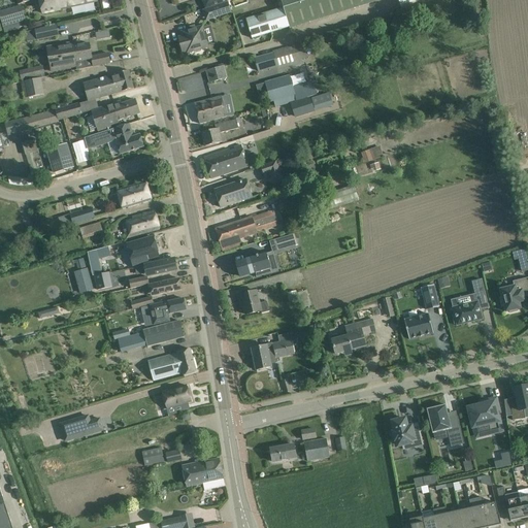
[(98,2),(97,0),(39,0),(42,14),(98,2)]
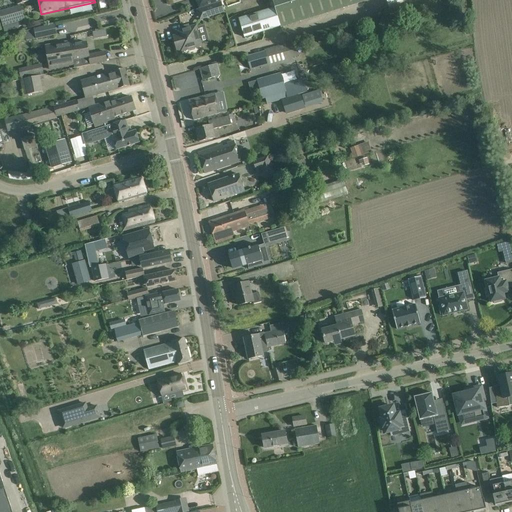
[(195,0),(197,3),(198,2),(200,8),(199,8),(199,9),(225,0),(195,0)]
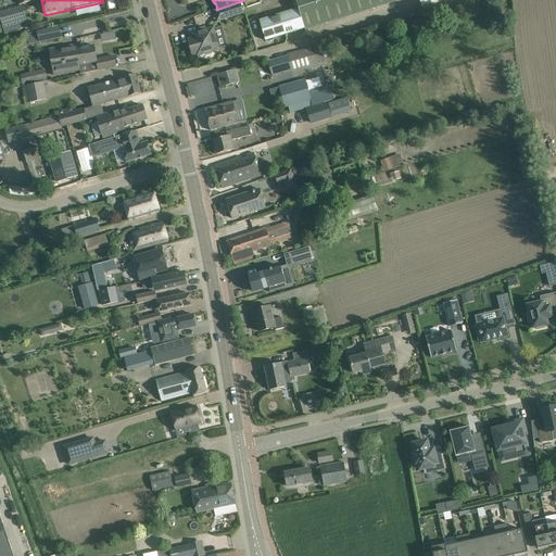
[(295,0),(299,9),(305,28),(305,30),(399,1),(397,0),(295,0)]
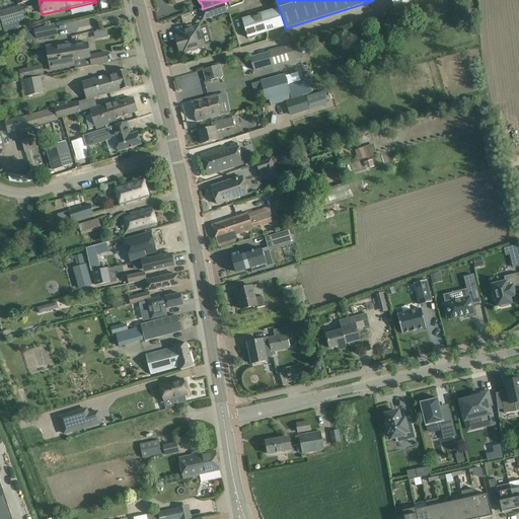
[(391,0),(394,10),(430,0),(391,0)]
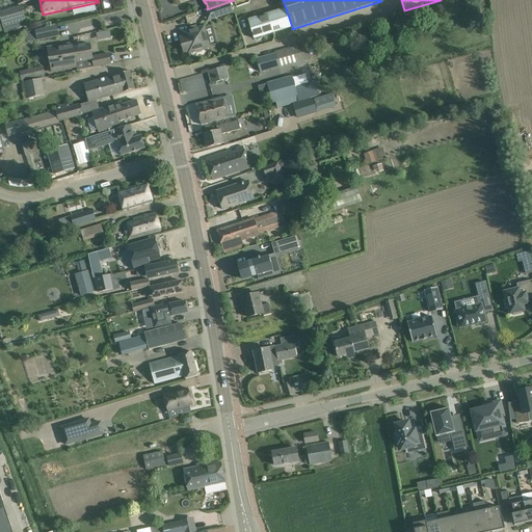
[(233,12),(230,2),(214,8),(217,18),(233,12)]
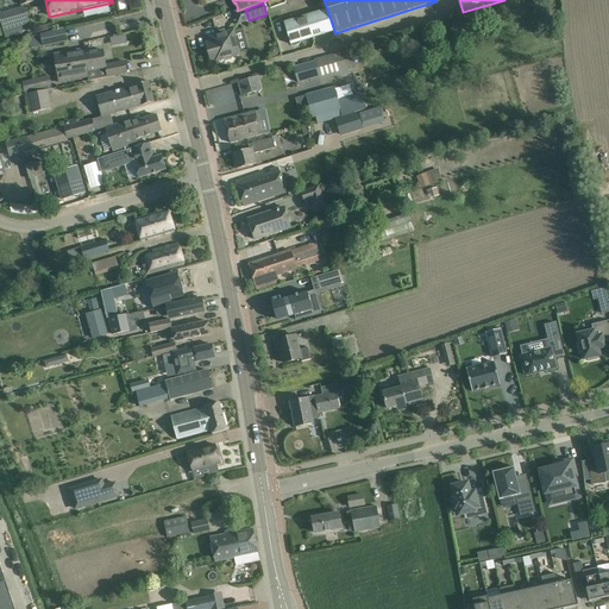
[(31,30),(25,7),(0,13),(0,19),(4,31),(22,26),(23,32),(31,30)]
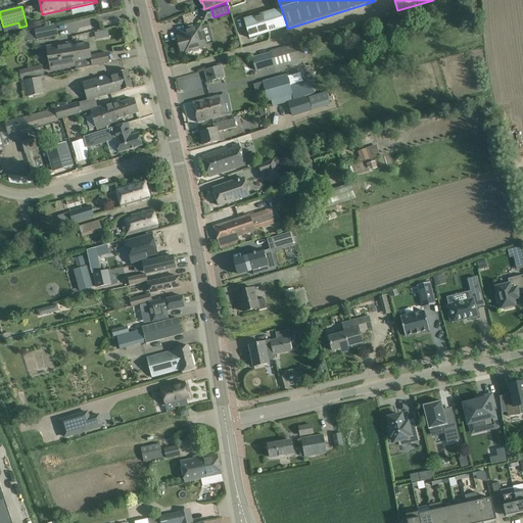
[(257,36),(287,27),(281,8),(244,19),(249,39),(252,38),(252,39),(253,39),(257,38),(257,37),(257,36)]
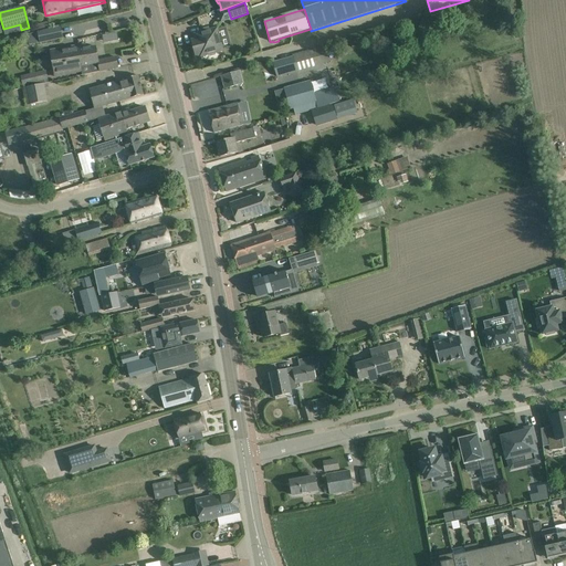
[(40,43),(63,39),(61,28),(38,32),(40,43)]
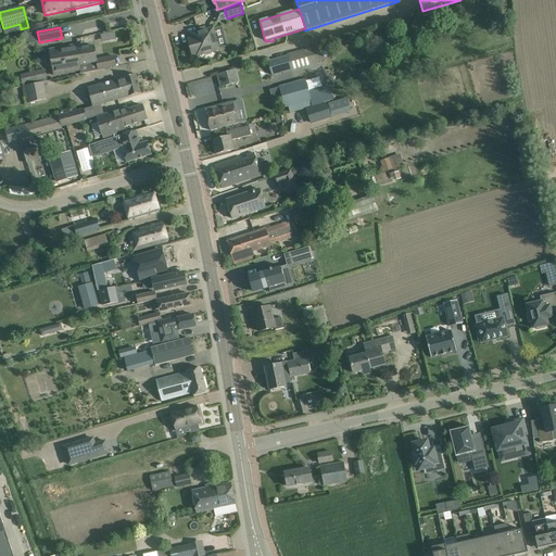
[(219,50),(213,28),(191,34),(192,38),(188,39),(192,55),(197,54),(197,57),(204,54),(206,55),(211,54),(213,52),(219,50)]
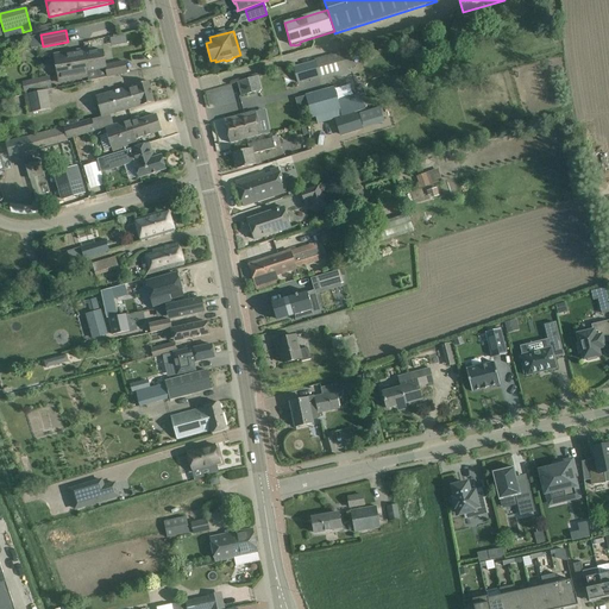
[(88,76),(83,55),(86,54),(85,48),(57,54),(62,81),(88,76)]
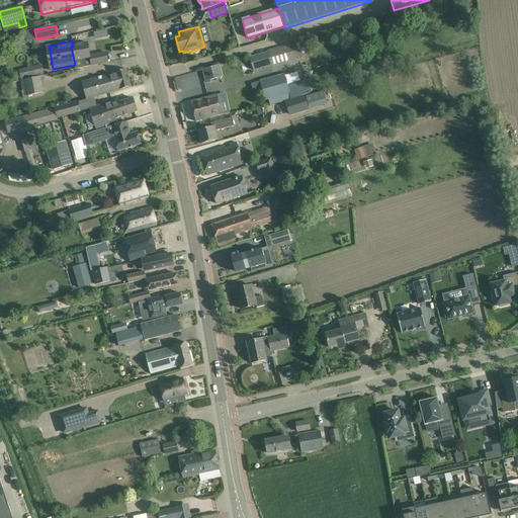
[(303,57),(298,42),(268,51),(268,53),(250,58),(254,71),(303,57)]
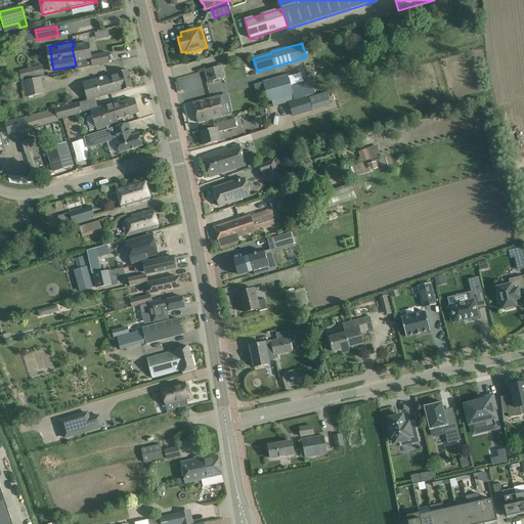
[(89,44),(74,46),(72,47),(76,66),(76,70),(110,63),(107,53),(91,56),(89,44)]
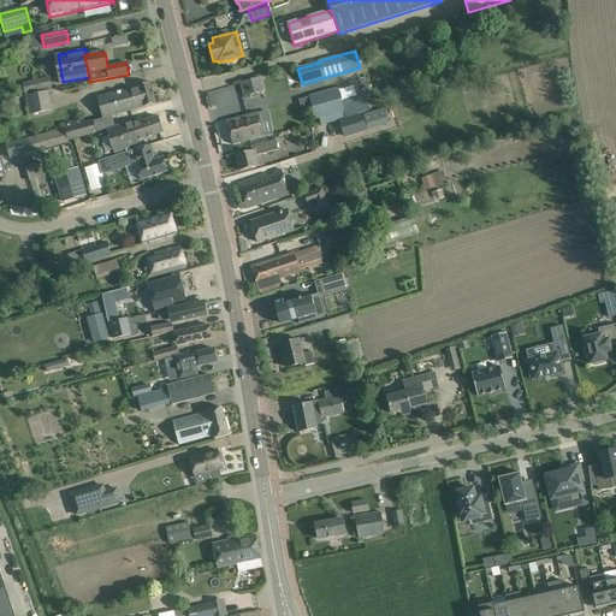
[(265,92),(261,77),(241,83),(244,96),(265,92)]
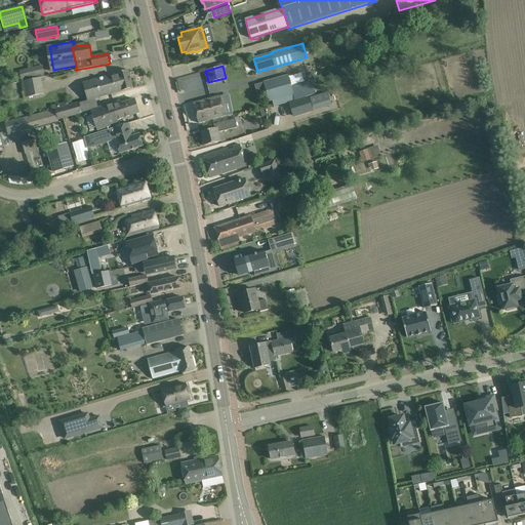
[(23,82),(45,77),(43,67),(19,71),(23,82)]
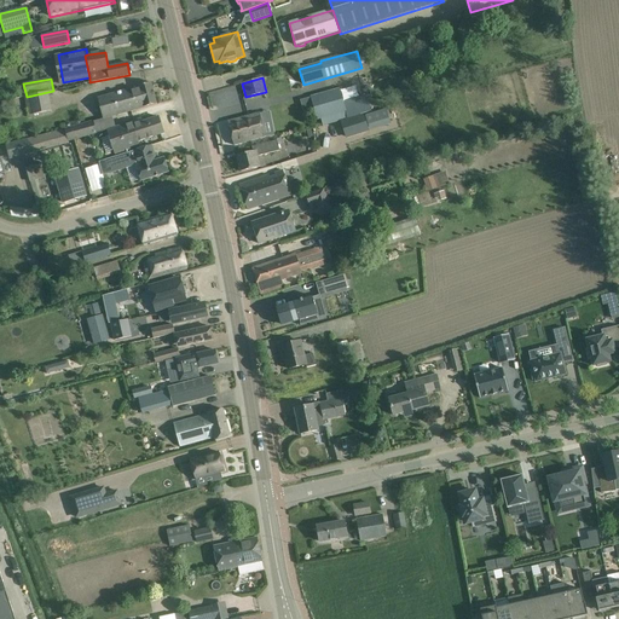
[(156,104),(151,84),(139,86),(139,87),(98,99),(104,119),(108,117),(145,108),(156,104)]
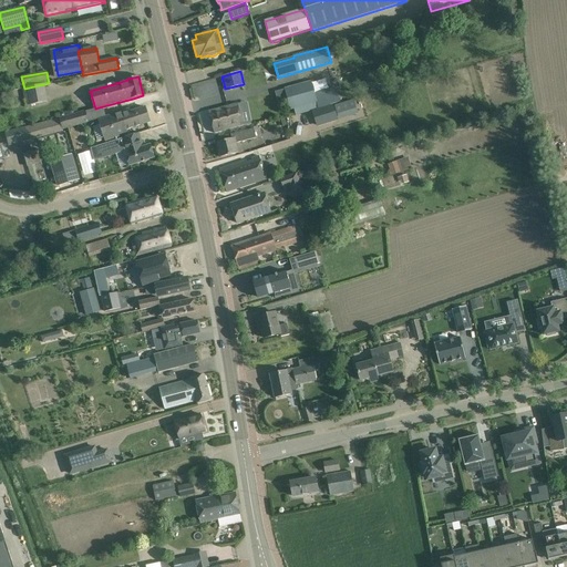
[(311,81),(285,89),(290,110),(294,110),(296,116),(318,110),(318,109),(341,102),(337,88),(315,93),(311,81)]
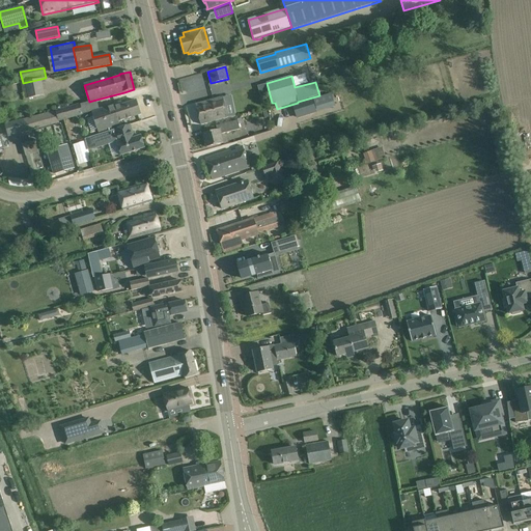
[(46,79),(46,78),(23,83),(21,84),(24,99),(45,95),(42,80),(46,79)]
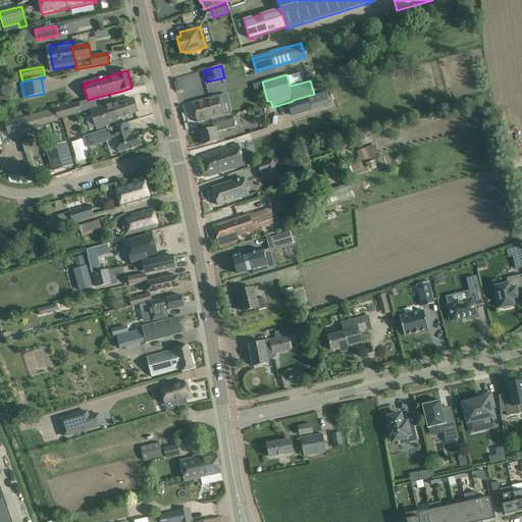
[(224,116),(219,96),(192,103),(198,123),(224,116)]
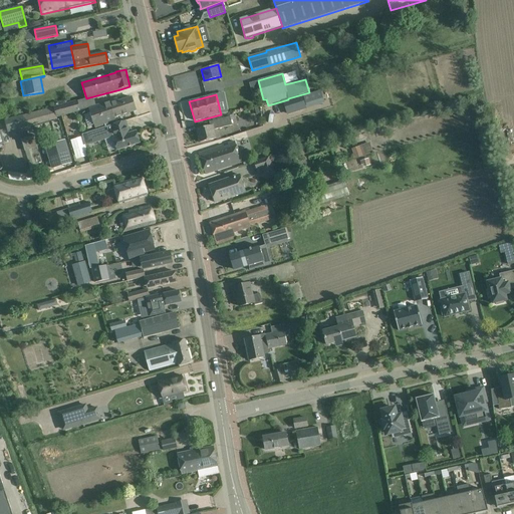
[(302,95),(283,101),(287,115),(306,109),(302,95)]
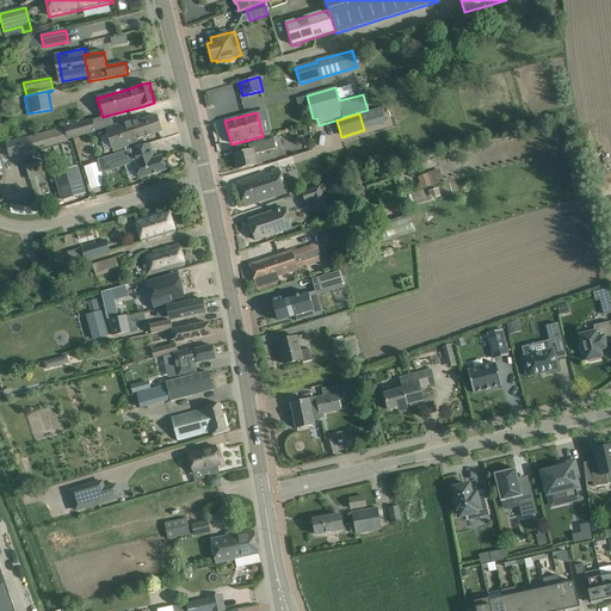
[(156,116),(134,123),(135,124),(131,124),(135,134),(122,139),(124,148),(137,143),(137,140),(161,131),(156,116)]
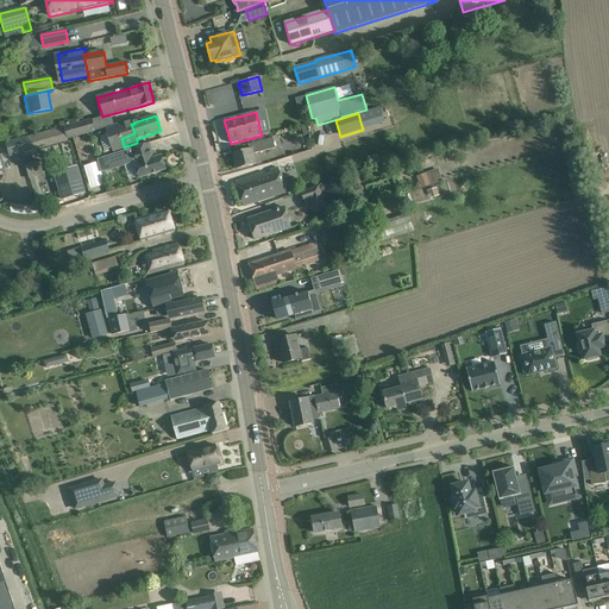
[(73,124),(27,137),(30,144),(32,151),(67,142),(67,140),(95,132),(92,119),(73,124)]
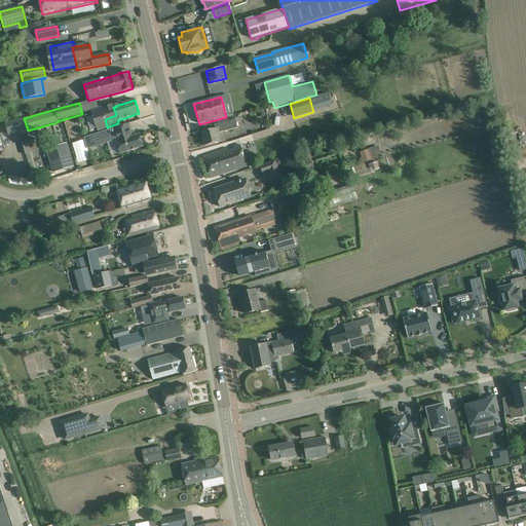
[(90,130),(97,128),(97,130),(107,127),(105,119),(116,115),(113,107),(116,107),(115,106),(115,103),(90,111),(92,117),(86,118),(90,130)]
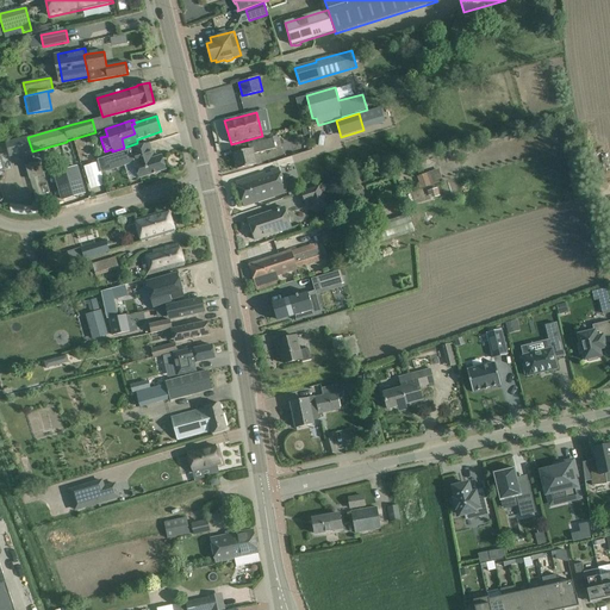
[(27,137),(6,143),(10,156),(31,150),(27,137)]
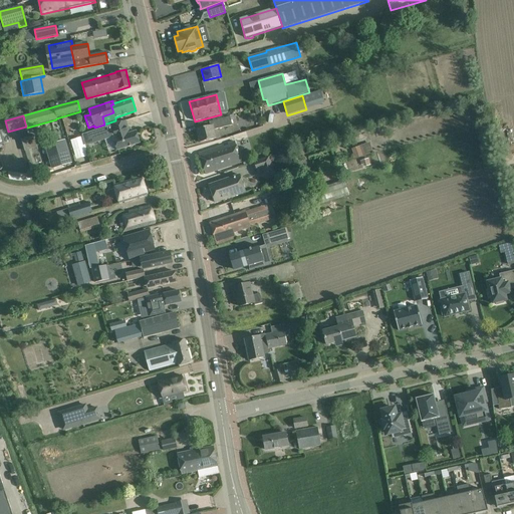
[(230,116),(209,122),(210,125),(197,130),(200,143),(216,139),(214,130),(232,125),(230,116)]
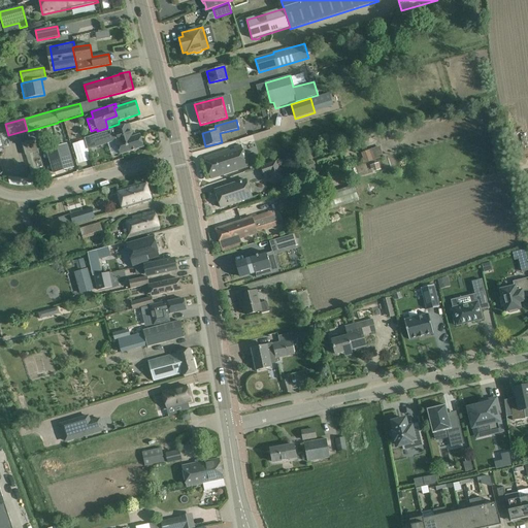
[(112,130),(85,138),(88,150),(110,142),(116,140),(118,144),(121,155),(143,146),(140,135),(133,137),(129,124),(120,127),(112,130)]
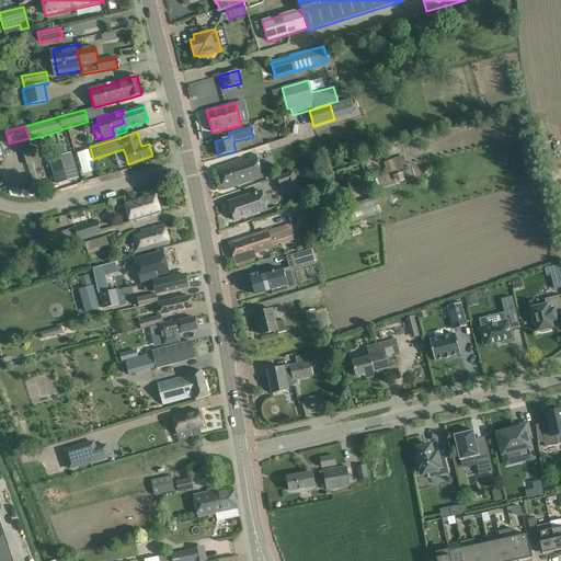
[(23,151),(26,164),(41,160),(37,148),(23,151)]
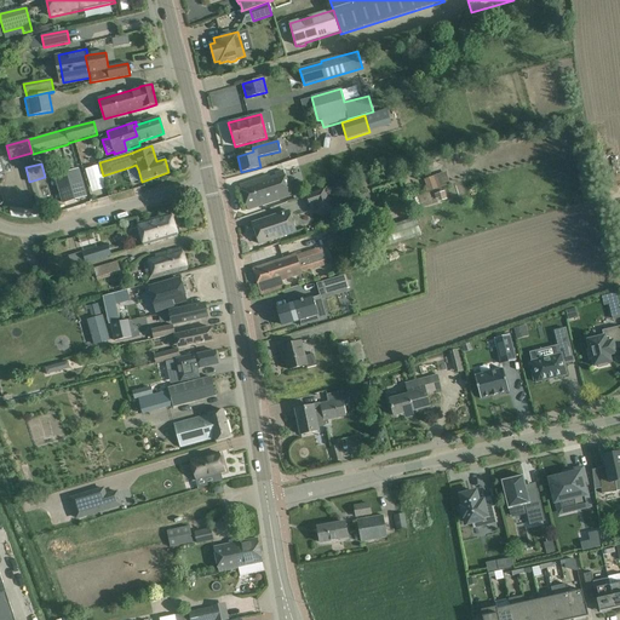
[(78,170),(56,177),(64,204),(86,197),(78,170)]
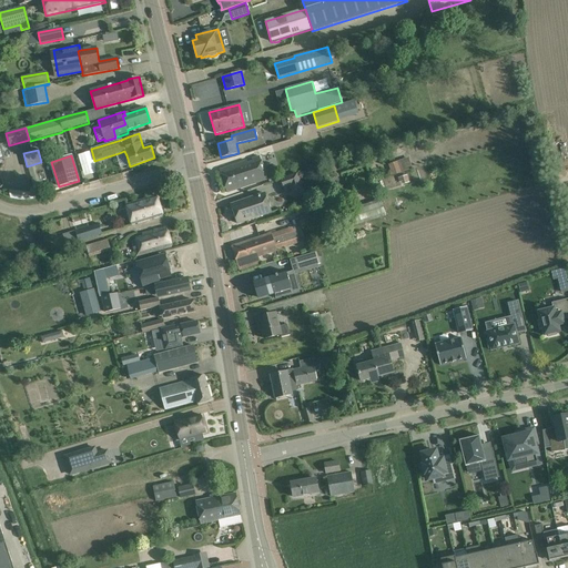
[(267,180),(260,156),(252,159),(253,162),(247,164),(246,161),(219,170),(226,193),(267,180)]
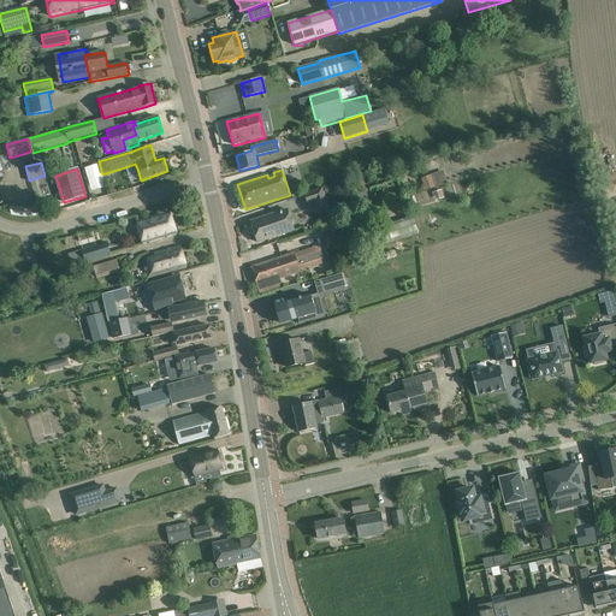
[(438,187),(433,175),(421,178),(424,185),(421,187),(424,191),(438,187)]
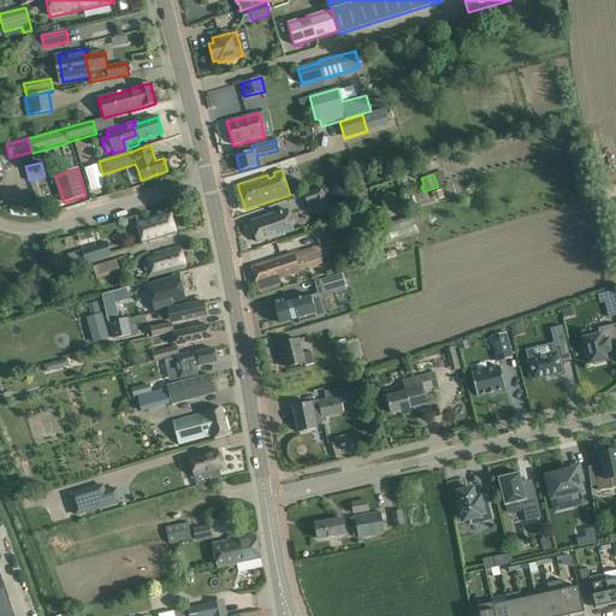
[(47,211),(39,178),(30,181),(36,202),(35,202),(31,208),(34,214),(36,214),(36,215),(41,215),(42,215),(41,212),(47,211)]
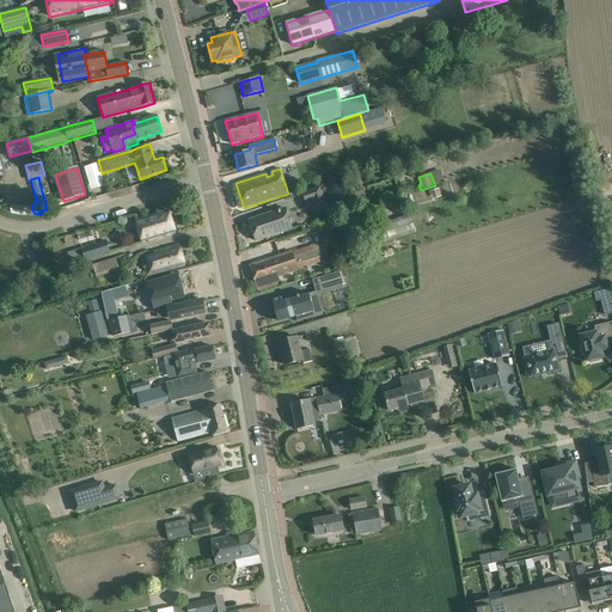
[(328,207),(320,187),(303,193),(306,204),(313,202),(316,210),(328,207)]
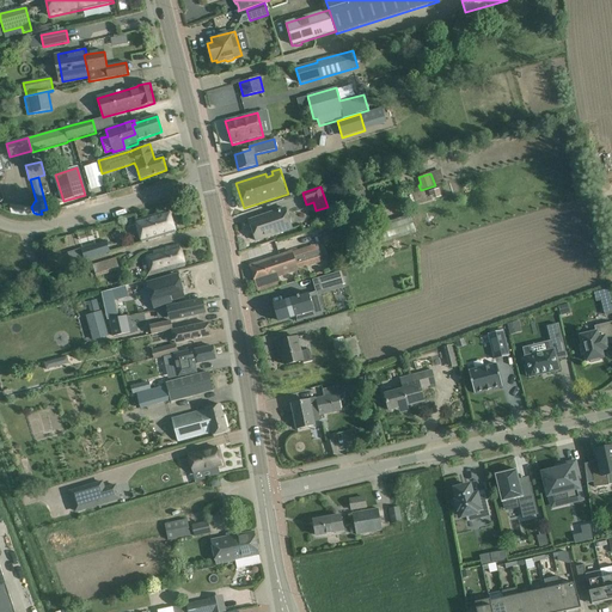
[(442,197),(439,189),(429,193),(430,197),(434,196),(435,200),(442,197)]
